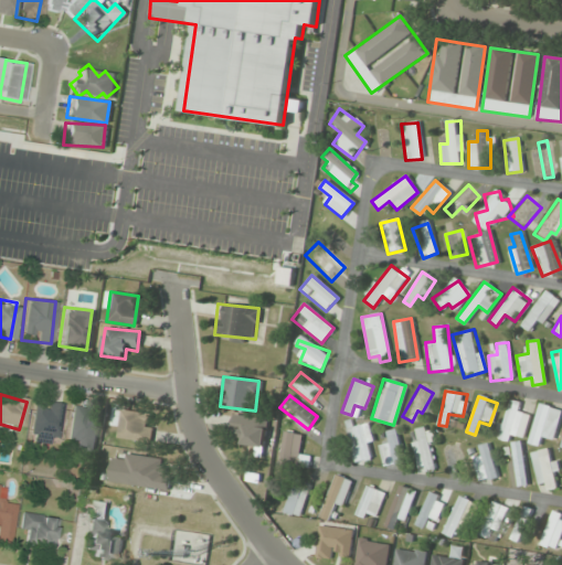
[(494,437),(508,441),(511,435),(521,438),(528,415),(518,412),(520,404),(506,400),(494,437)]
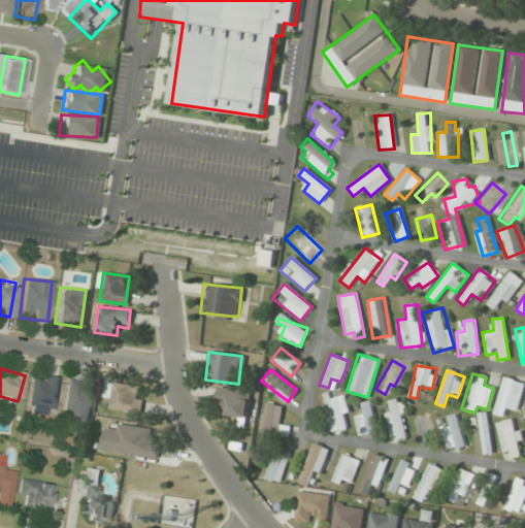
[(53,415),(55,376),(41,376),(41,383),(29,382),(28,414),(53,415)]
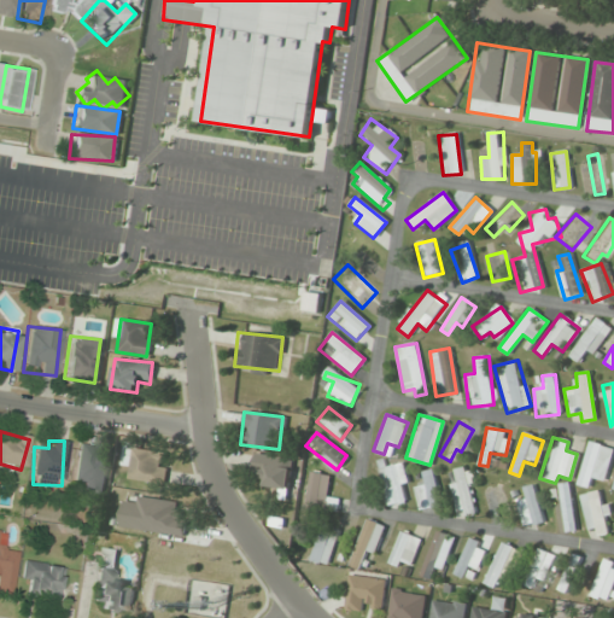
[(600,481),(612,450),(592,442),(574,483),(588,488),(592,477),(600,481)]
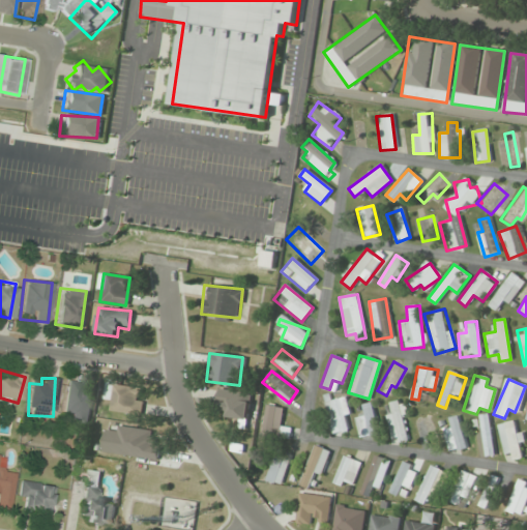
[(61,416),(86,420),(91,384),(66,380),(61,416)]
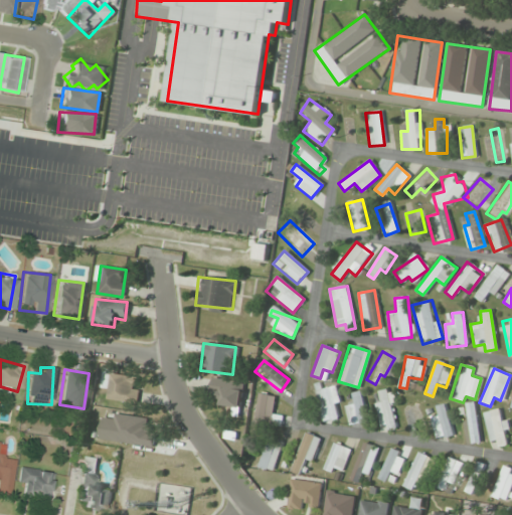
[(133,403),(137,377),(110,373),(105,398),(133,403)]
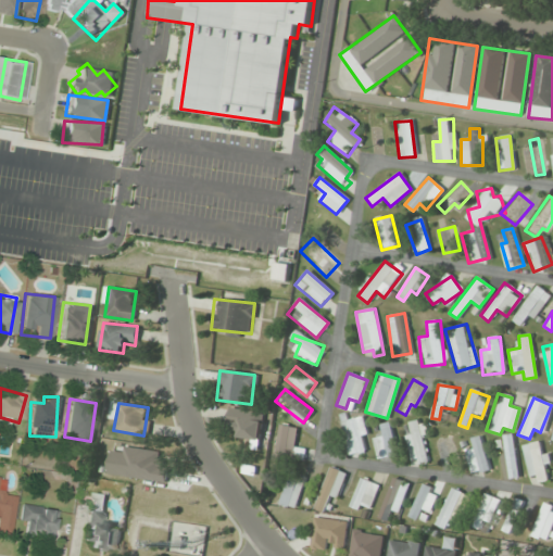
[(237,420),(236,439),(261,440),(262,411),(228,409),(227,420),(237,420)]
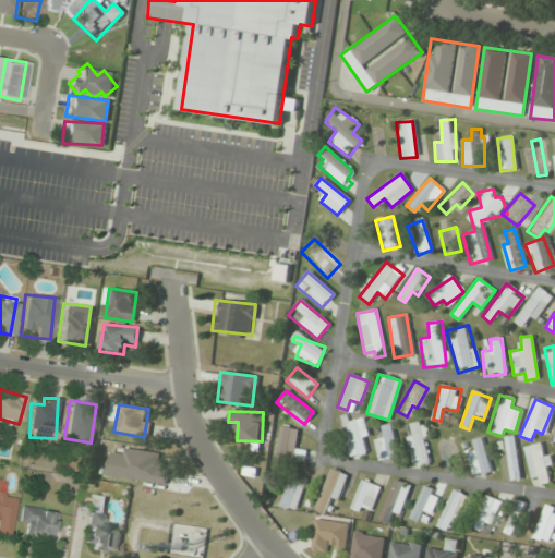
[(348,457),(370,452),(363,419),(341,423),(348,457)]
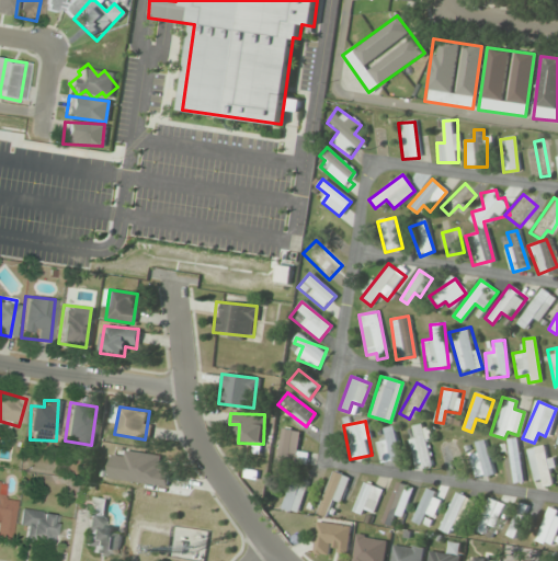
[(434,460),(419,424),(402,432),(418,468),(434,460)]
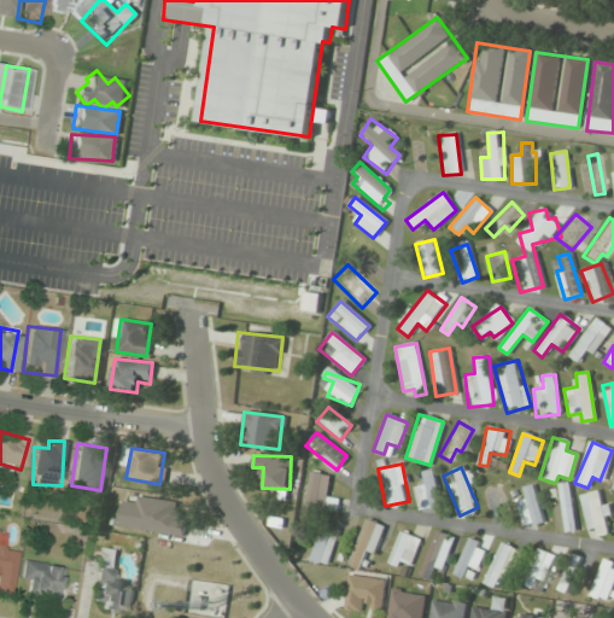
[(414,487),(417,512),(439,508),(433,471),(422,472),(425,485),(414,487)]
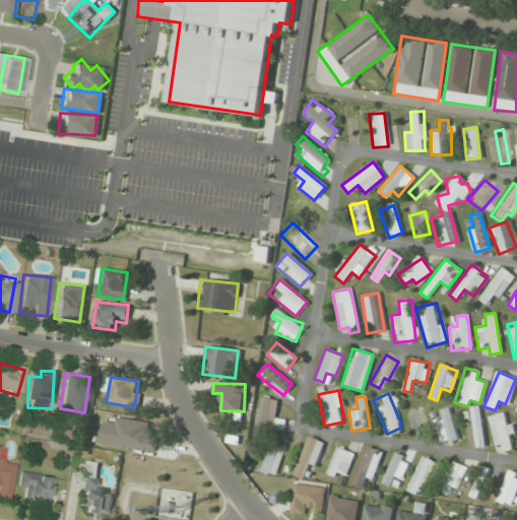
[(275,420),(277,399),(259,398),(255,441),(264,442),(265,429),(287,432),(288,421),(275,420)]
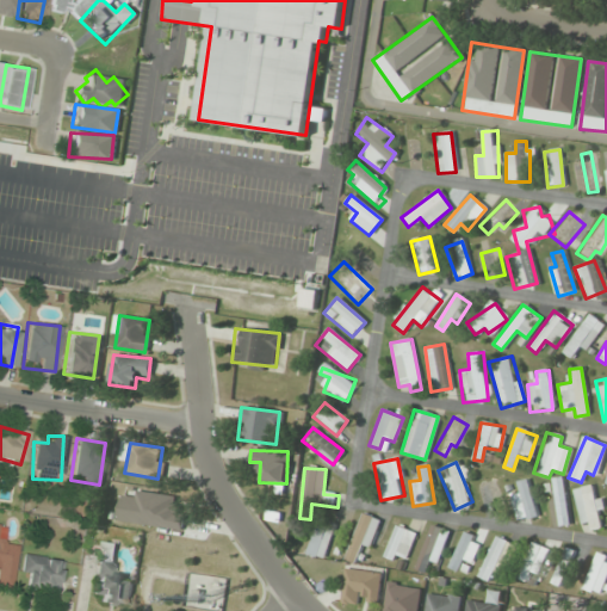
[(568,526),(563,477),(551,477),(557,526),(568,526)]
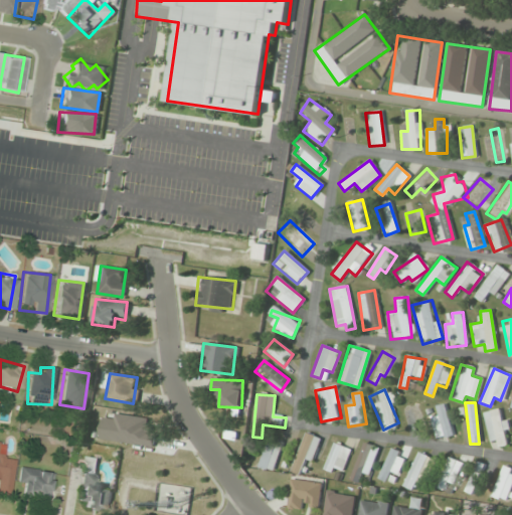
[(409,430),(422,425),(415,404),(403,408),(409,430)]
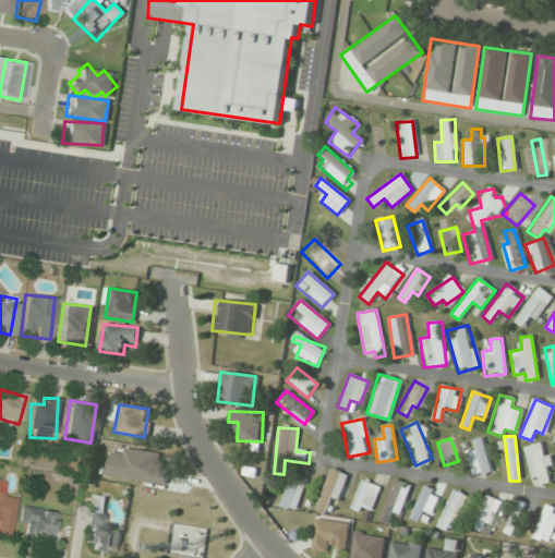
[(472,439),(473,452),(466,452),(469,475),(487,473),(483,438),(472,439)]
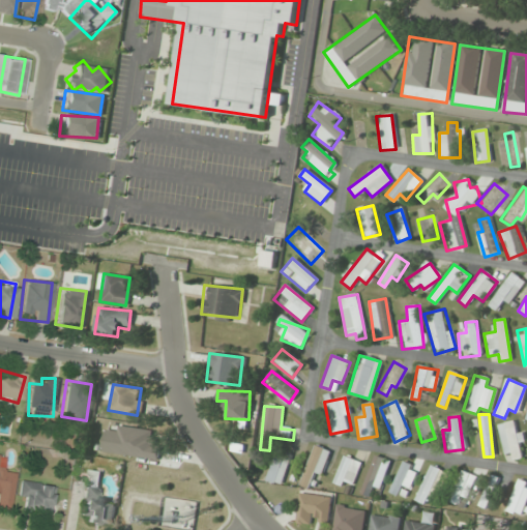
[(495,425),(505,462),(526,455),(516,420),(495,425)]
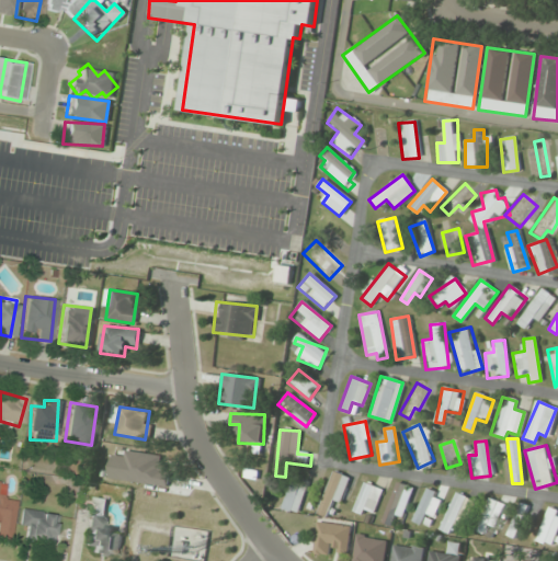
[(159,455),(122,450),(121,458),(110,457),(107,480),(164,487),(168,466),(158,465),(159,455)]
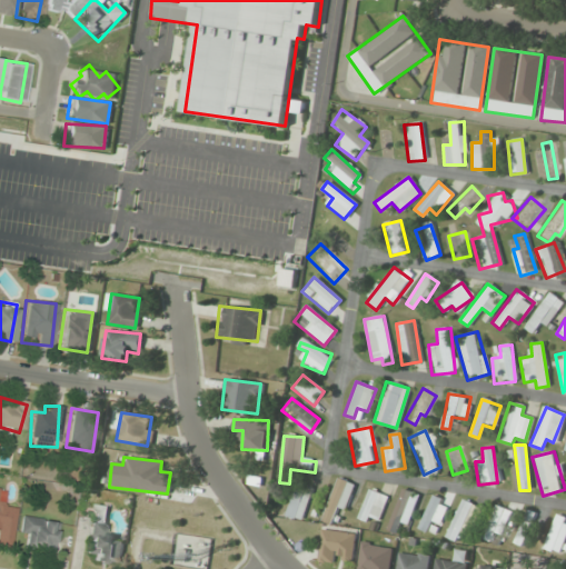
[(343,515),(354,483),(336,478),(321,521),(329,525),(334,511),(343,515)]
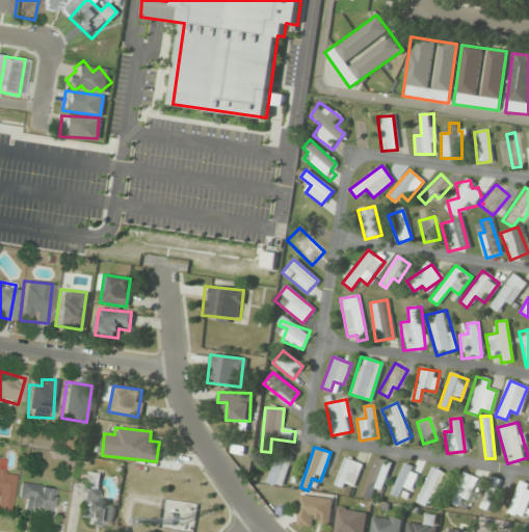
[(265,483),(280,488),(291,456),(276,451),(265,483)]
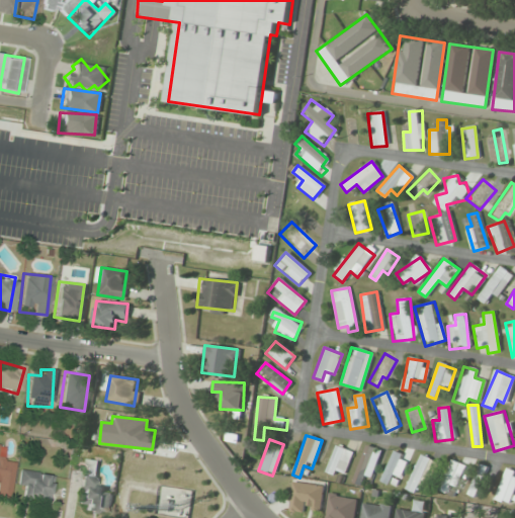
[(380,451),(365,444),(350,483),(358,487),(362,477),(369,480),(380,451)]
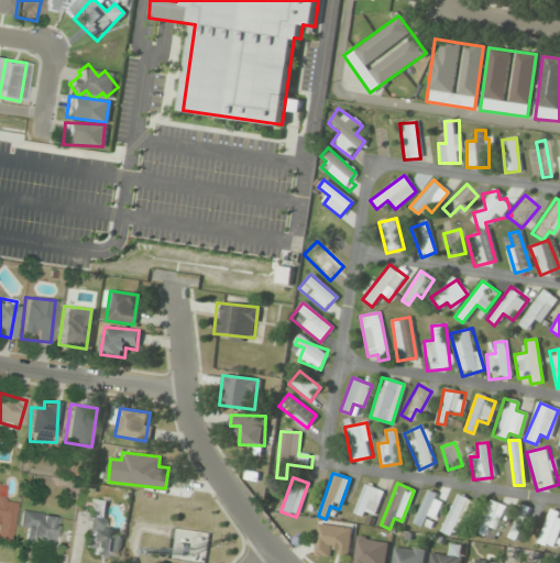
[(373,517),(382,490),(363,484),(352,514),(362,517),(364,514),(373,517)]
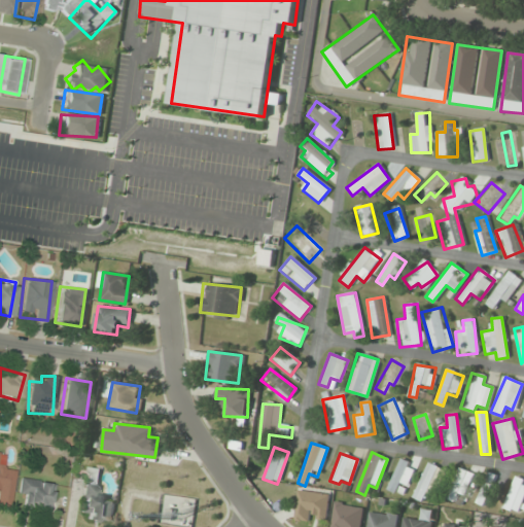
[(396,484),(405,487),(414,465),(398,459),(386,490),(393,493),(396,484)]
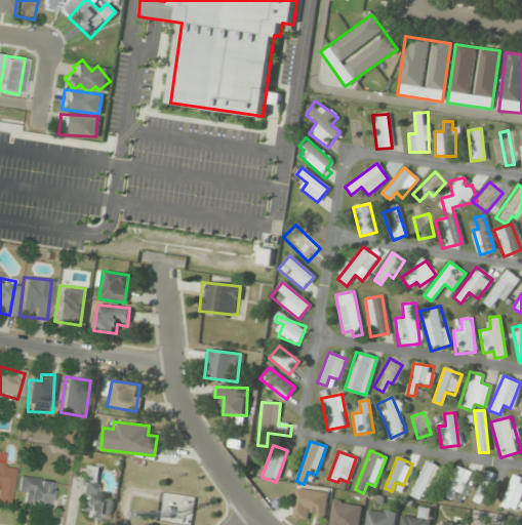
[(425,489),(434,494),(445,470),(425,461),(409,496),(419,500),(425,489)]
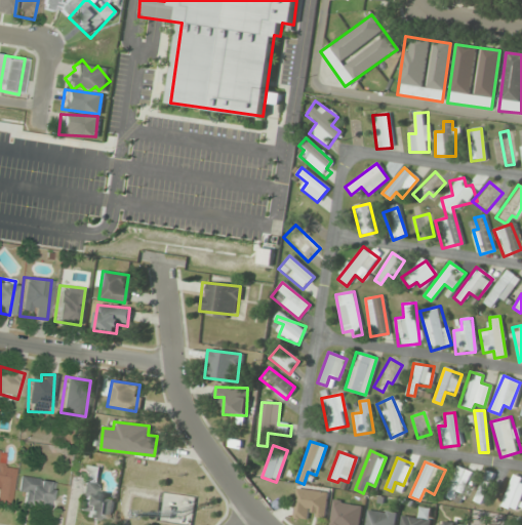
[(0,506),(7,507),(13,465),(0,462),(0,506)]
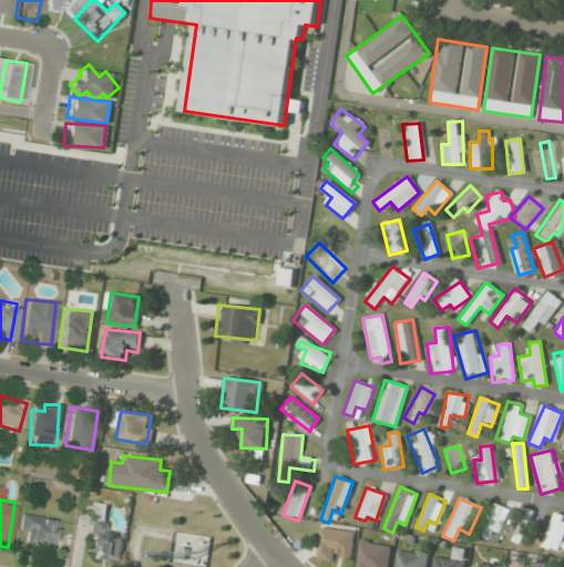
[(121,540),(103,538),(106,506),(91,504),(85,559),(119,563),(121,540)]
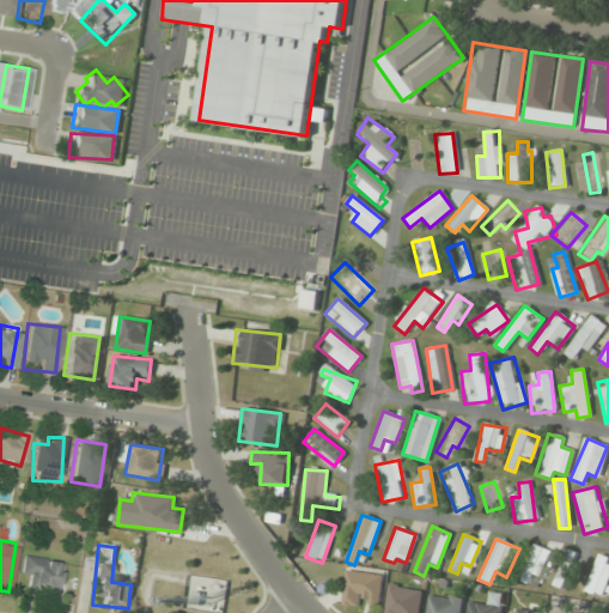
[(552,554),(534,545),(516,580),(527,584),(531,574),(540,578),(552,554)]
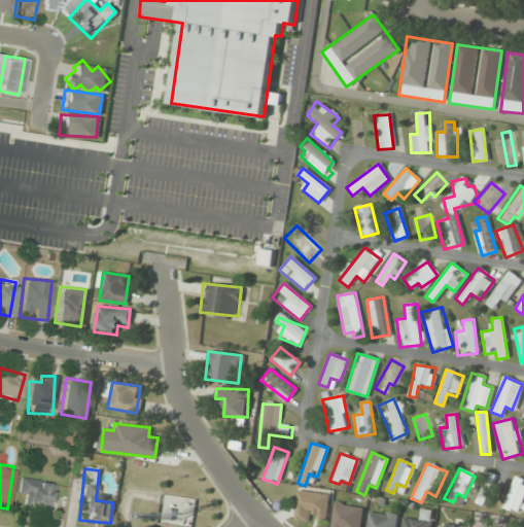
[(495,477),(488,472),(474,500),(482,504),(495,477)]
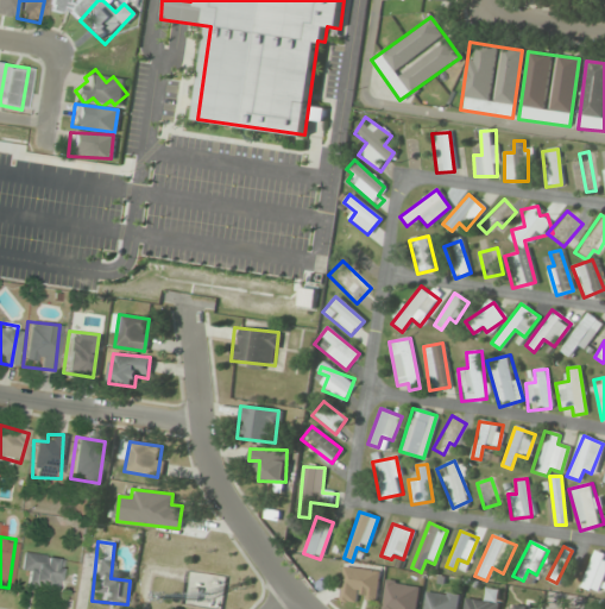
[(596,594),(603,576),(604,576),(604,550),(604,556),(594,552),(580,588),(596,594)]
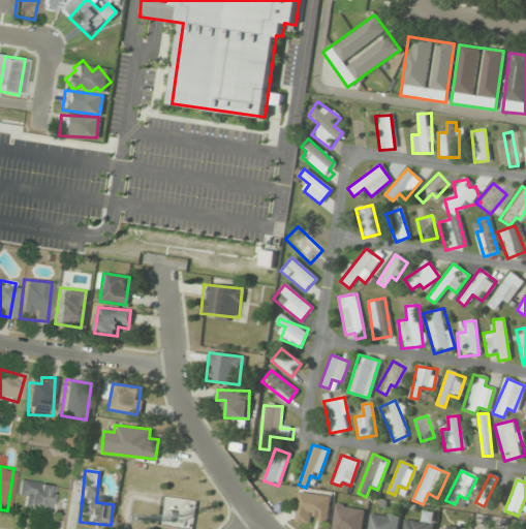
[(49,515),(52,484),(18,480),(16,501),(25,502),(24,512),(49,515)]
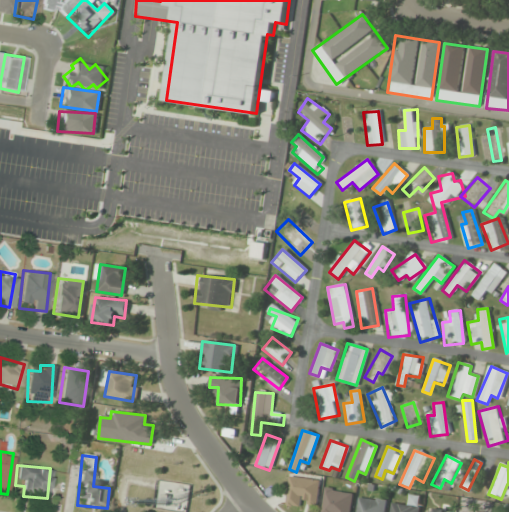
[(285,506),(317,506),(317,479),(285,479),(285,506)]
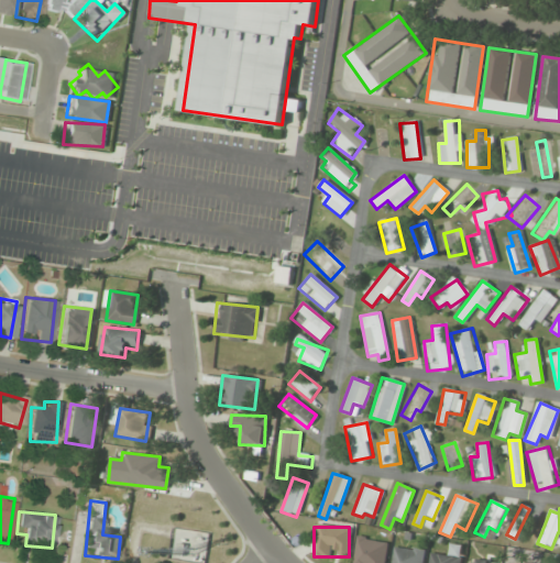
[(352,562),(383,562),(386,541),(355,538),(352,562)]
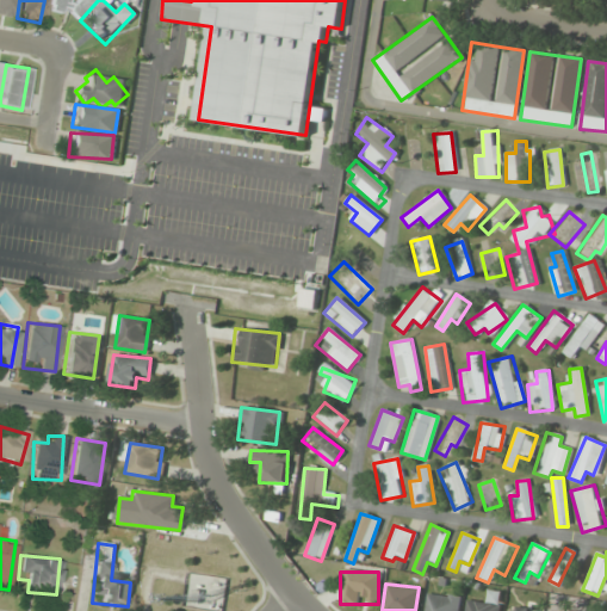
[(464,600),(463,610),(496,610),(499,592),(488,591),(487,603),(464,600)]
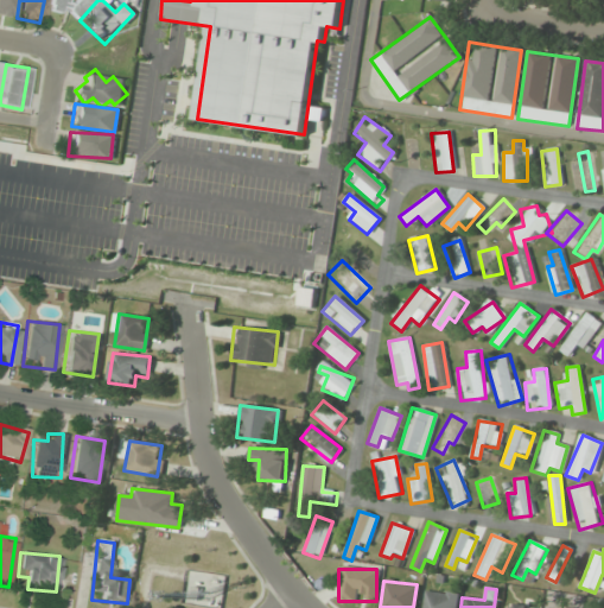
[(420,607),(453,607),(456,594),(423,590),(420,607)]
